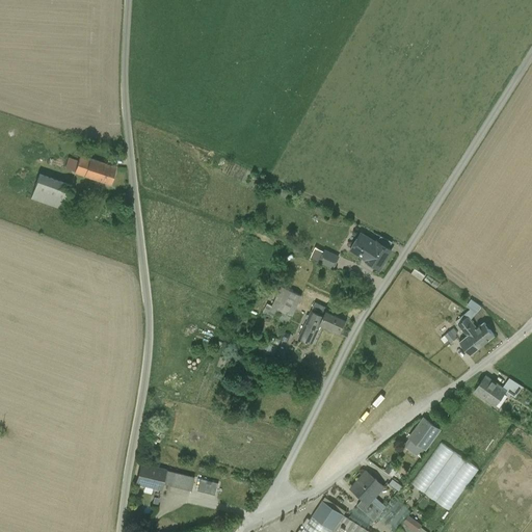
[(89,159),(79,156),(74,173),(84,176),(89,159)]
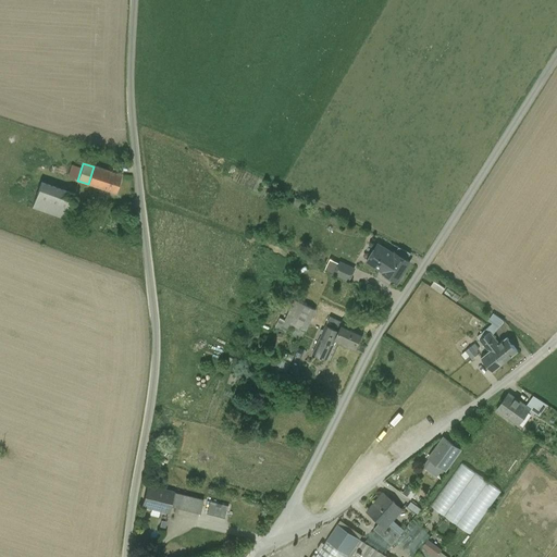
[(108,171),(94,166),(88,184),(101,188),(108,171)]
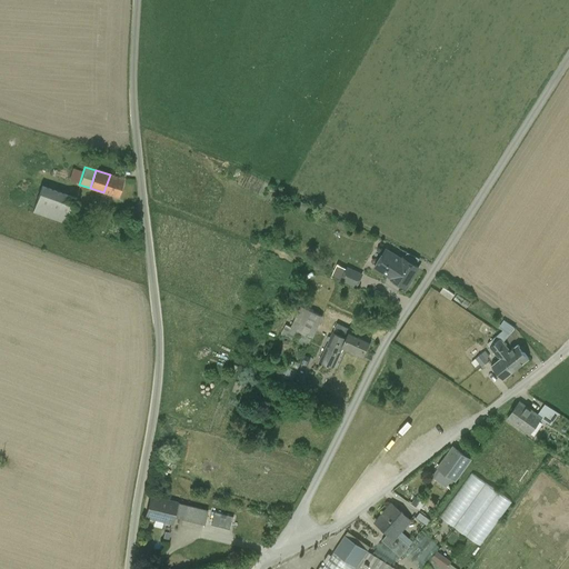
[(125,180),(110,175),(103,192),(118,198),(125,180)]
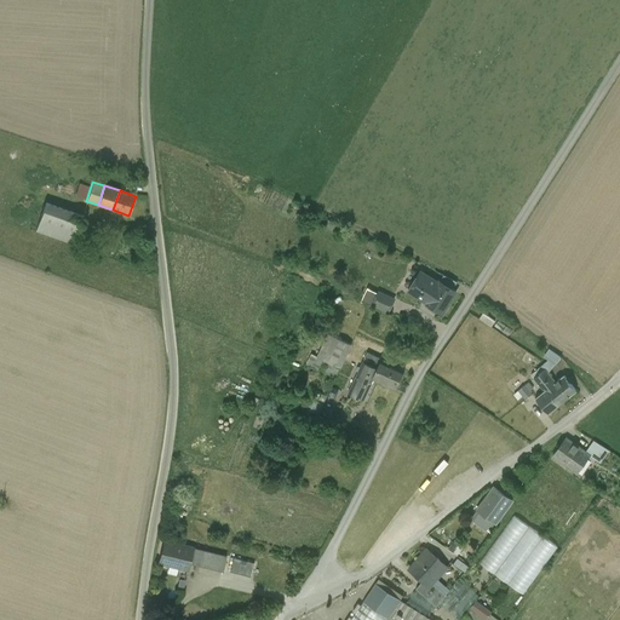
[(84,216),(46,202),(35,231),(73,245),(84,216)]
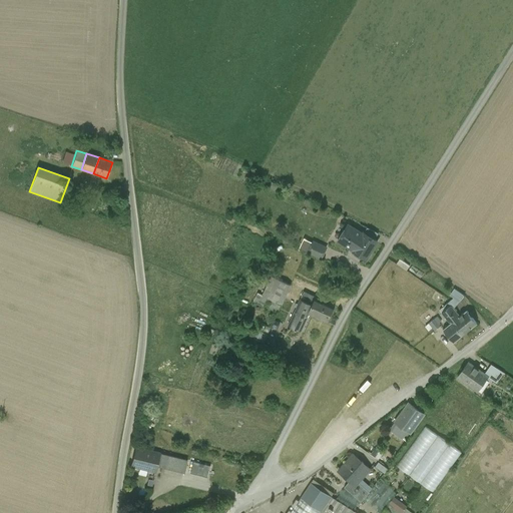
[(75,194),(70,192),(66,203),(72,205),(75,194)]
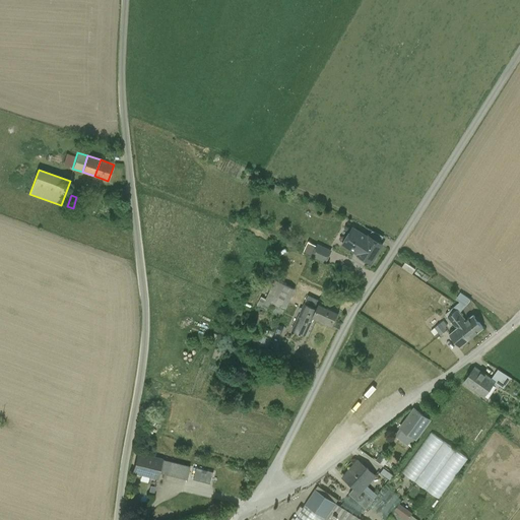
[(372,231),(368,238),(352,228),(342,244),(358,253),(358,254),(371,262),(383,245),(380,243),(384,237),(372,231)]
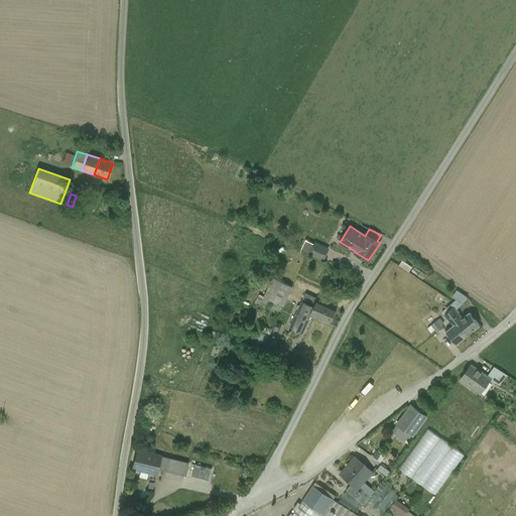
[(329,249),(315,243),(310,253),(324,259),(329,249)]
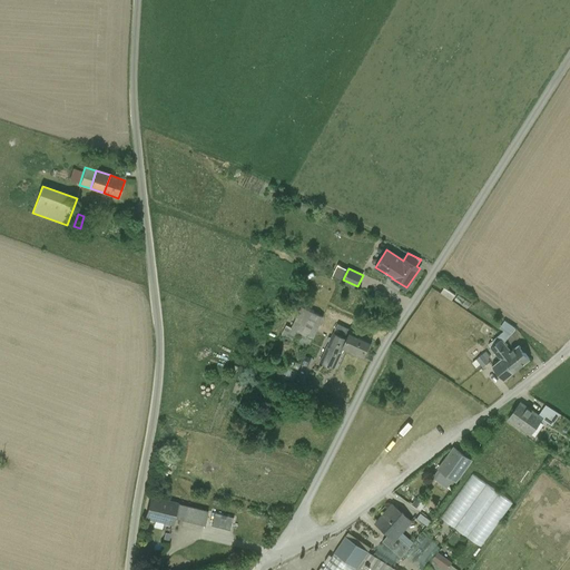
[(455,294),(444,287),(441,293),(452,300),(455,294)]
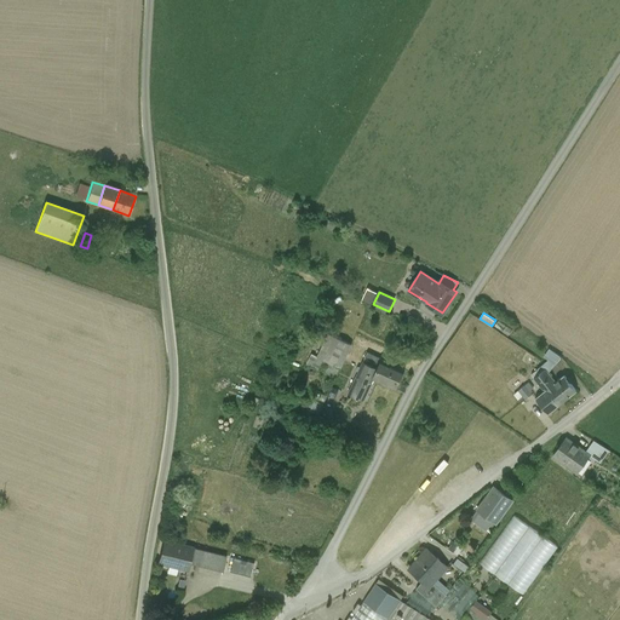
[(350,345),(327,334),(317,357),(322,360),(329,363),(339,367),(340,367),(350,345)]
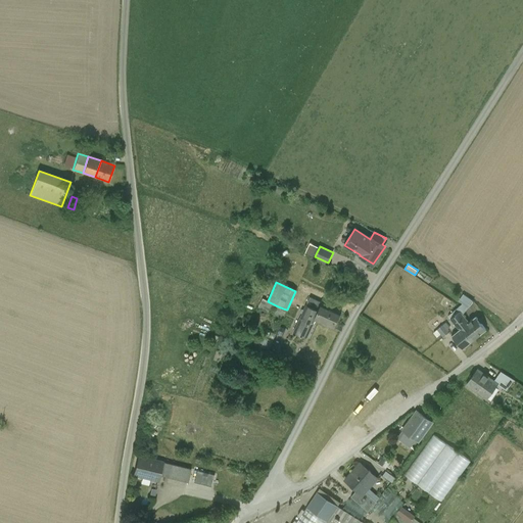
[(473,300),(464,294),(460,299),(464,302),(453,312),(454,313),(455,315),(460,311),(463,314),(474,301),(473,300)]
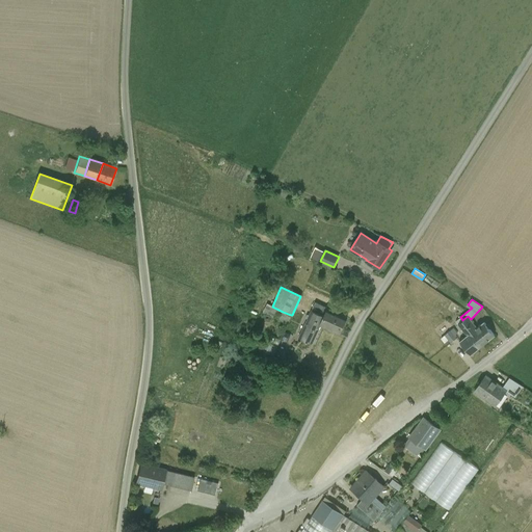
[(327,308),(315,302),(312,311),(324,316),(327,309),(327,308)]
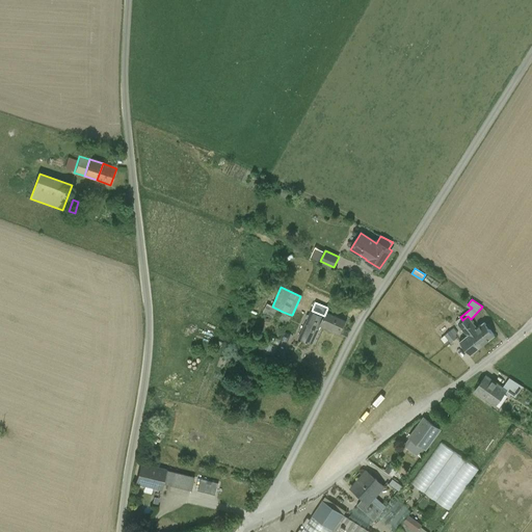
[(272,307),(267,303),(263,312),(273,317),(276,309),(272,307)]
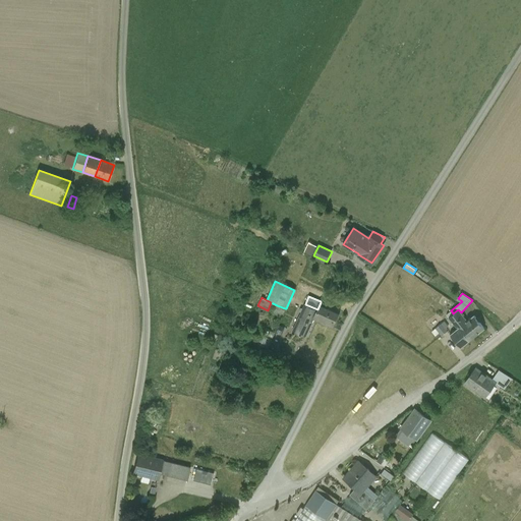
[(339,310),(321,302),(317,309),(313,317),(332,326),(339,310)]
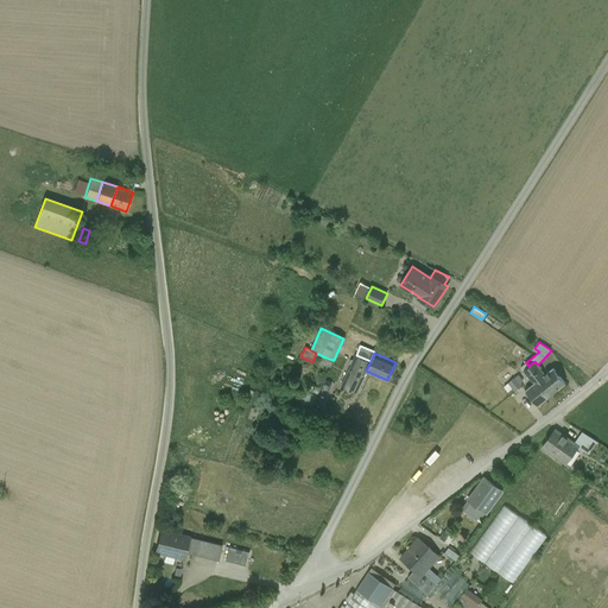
[(355,354),(341,386),(356,392),(366,371),(371,361),(356,355),(355,354)]
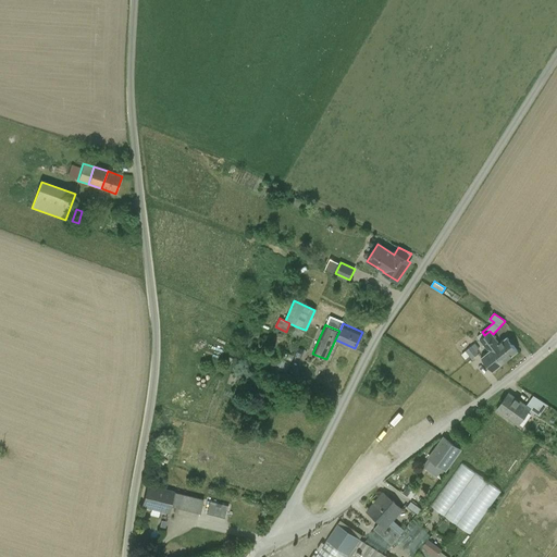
[(305,330),(296,326),(293,334),(301,338),(305,330)]
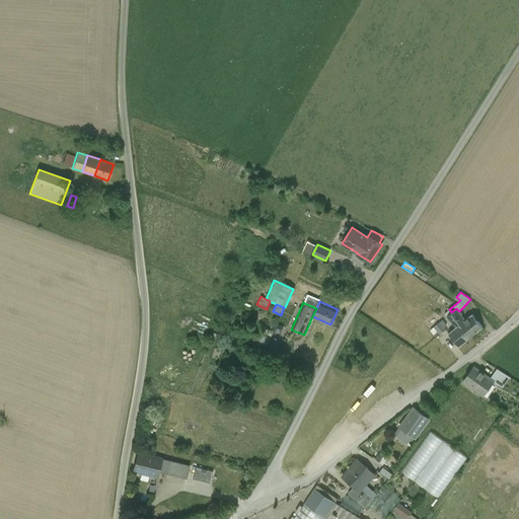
[(459,311),(456,308),(451,312),(460,323),(465,319),(459,311)]
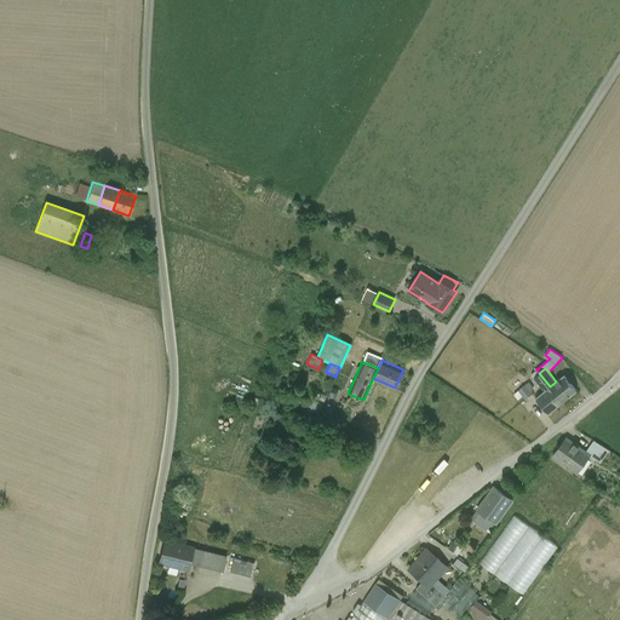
[(539,373),(538,371),(532,375),(544,391),(550,386),(539,373)]
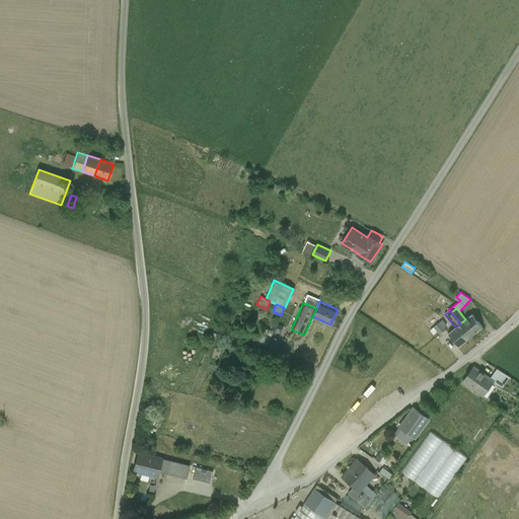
[(465,319),(460,323),(471,337),(483,326),(472,314),(465,319)]
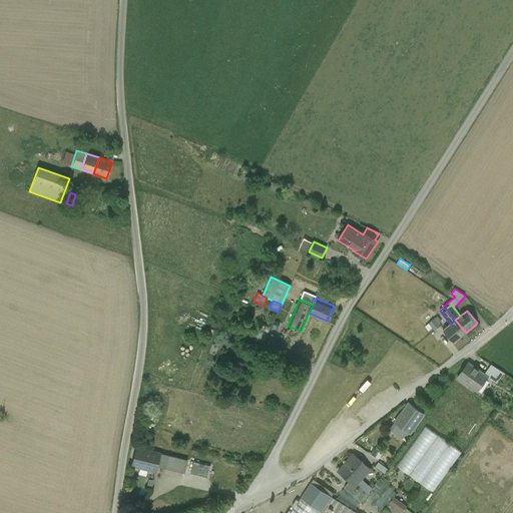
[(438,324),(434,319),(429,323),(435,331),(440,326),(438,324)]
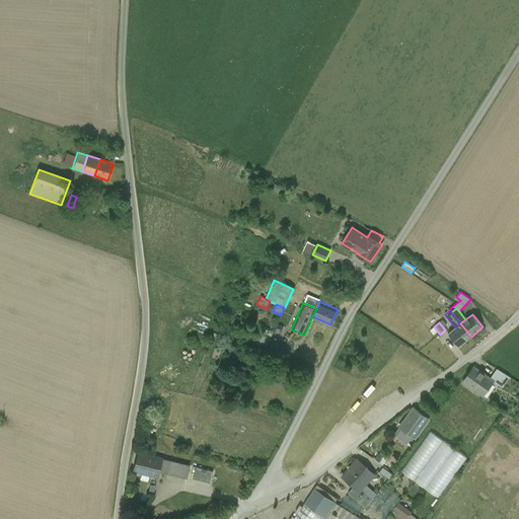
[(471,337),(460,323),(455,327),(449,332),(459,346),(471,337)]
